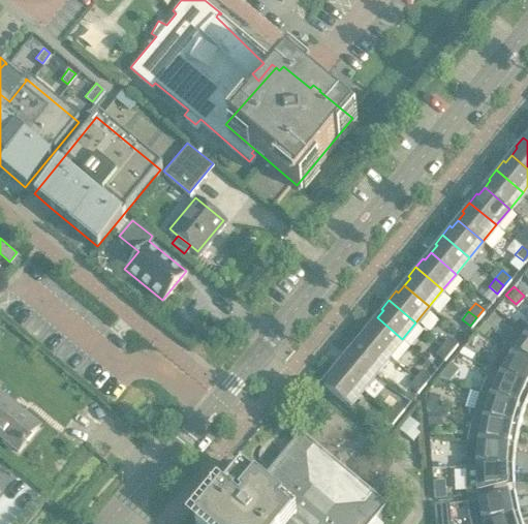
[(402,339),(377,317),(371,325),(369,324),(362,332),(389,355),(402,339)]
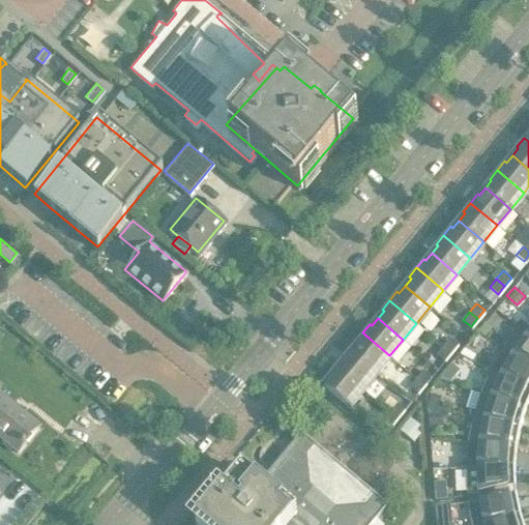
[(528,325),(519,318),(515,323),(528,334),(528,325)]
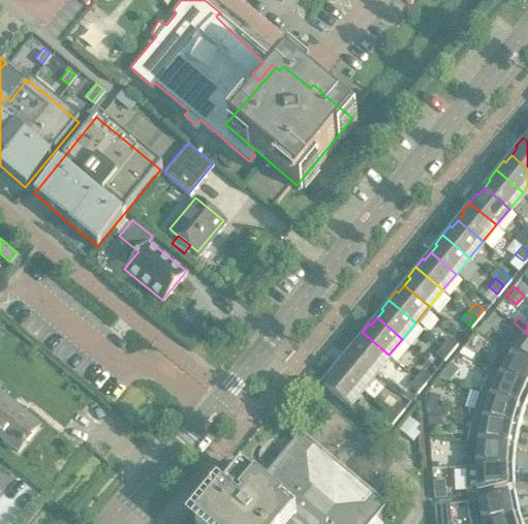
[(522,339),(511,352),(527,363),(527,334),(514,322),(508,328),(522,339)]
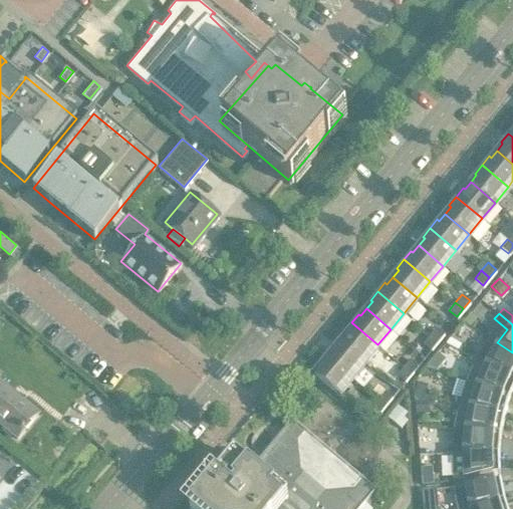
[(340,340),(364,360),(377,344),(351,322),(344,331),(346,333),(340,340)]
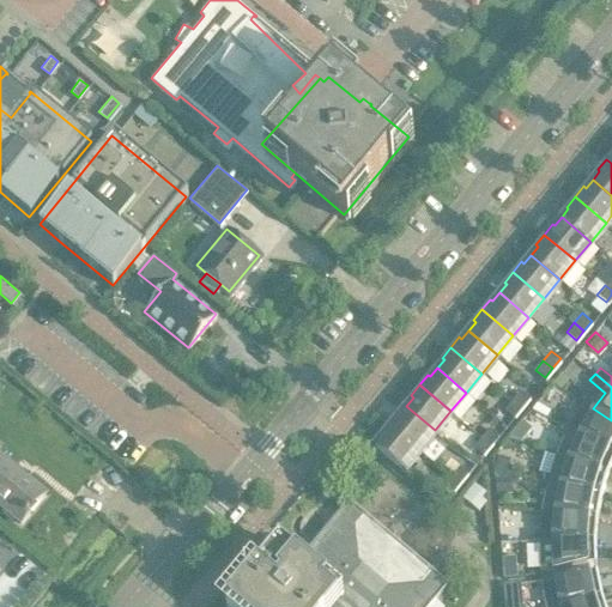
[(511,398),(521,406),(529,396),(520,388),(511,398)]
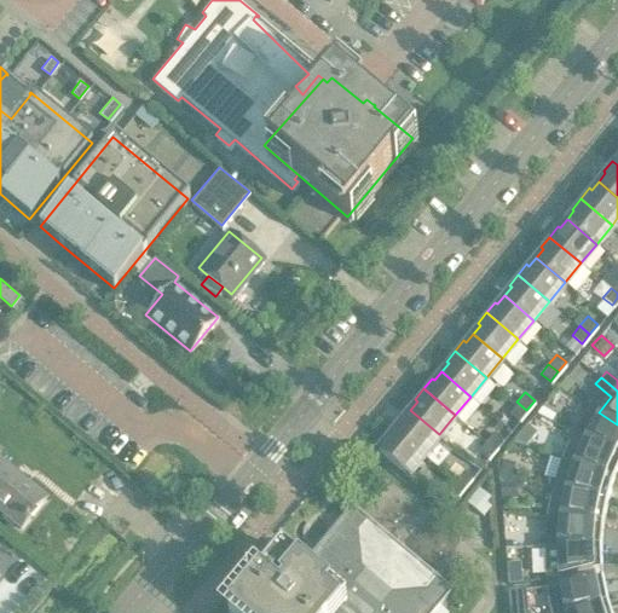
[(526,410),(517,402),(509,411),(519,418),(526,410)]
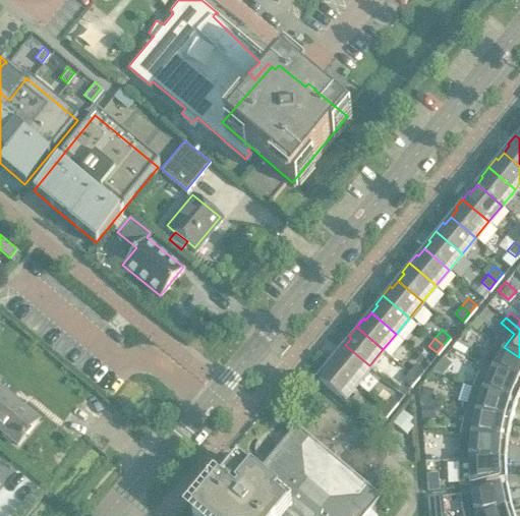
[(455,339),(452,345),(463,352),(467,346),(455,339)]
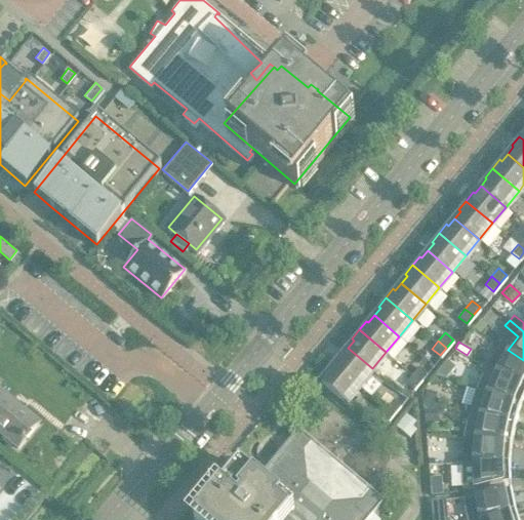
[(372,368),(348,348),(341,355),(339,353),(332,362),(360,385),(372,368)]
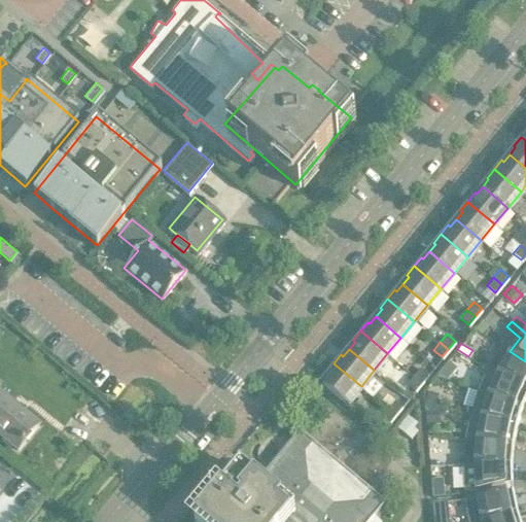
[(486,357),(483,363),(525,385),(525,361),(510,351),(501,366),(486,357)]
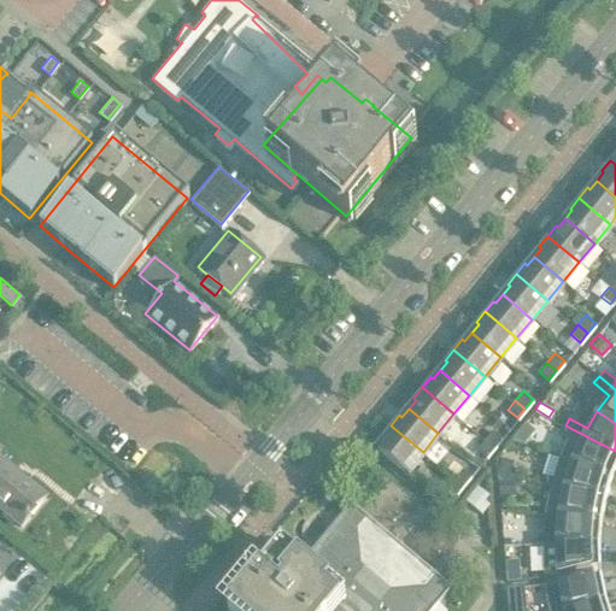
[(524,419),(512,434),(522,442),(534,428),(524,419)]
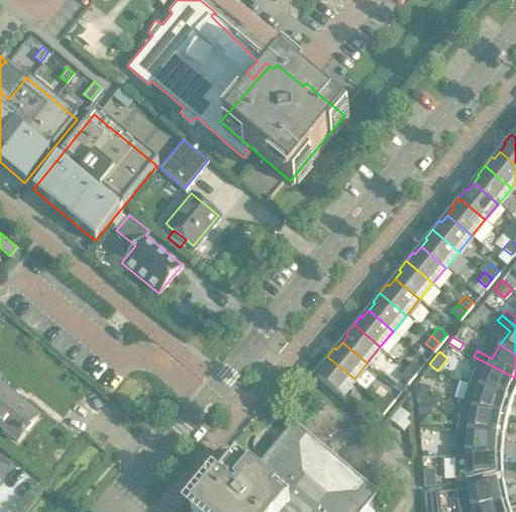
[(340,395),(354,379),(327,356),(320,366),(322,367),(315,375),(340,395)]
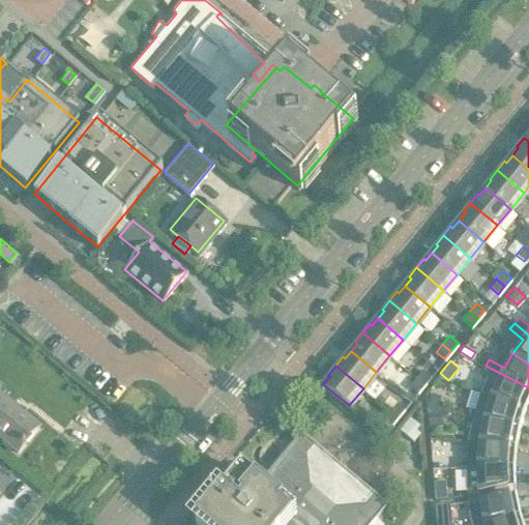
[(528,399),(528,387),(486,366),(482,372),(488,375),(479,391),(525,408),(528,399)]
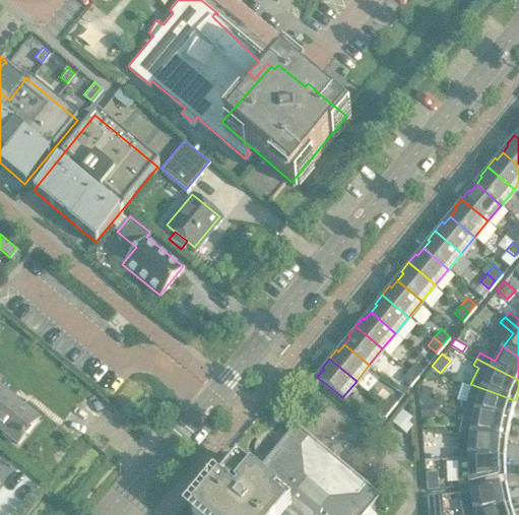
[(407,369),(416,376),(423,368),(414,361),(407,369)]
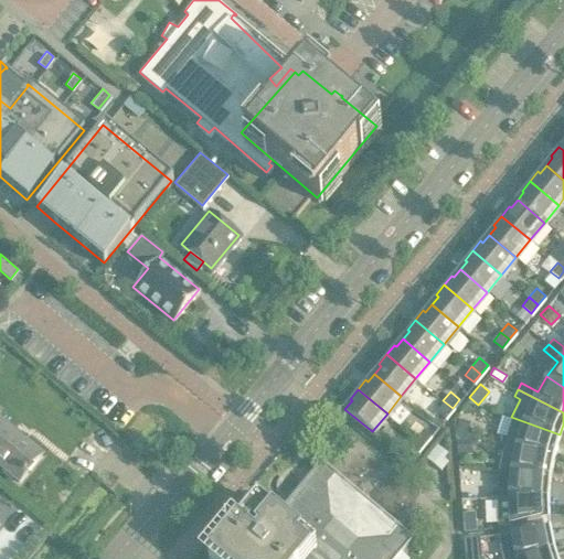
[(453,408),(443,400),(436,409),(445,417),(453,408)]
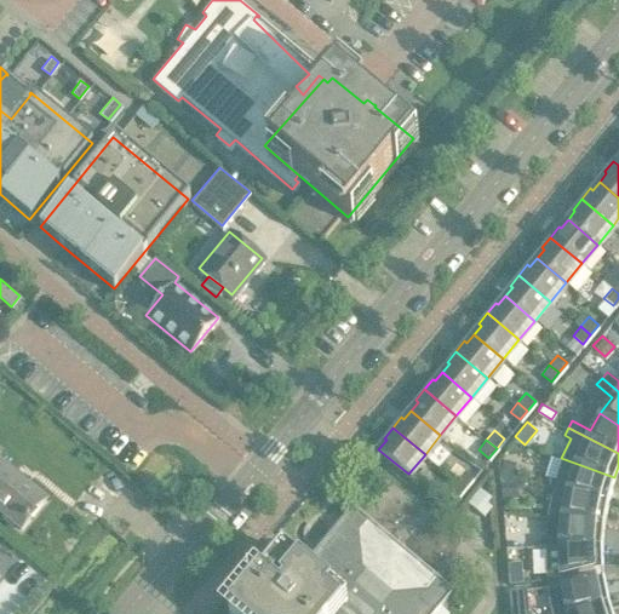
[(549,454),(543,475),(549,476),(556,478),(561,458),(549,454)]
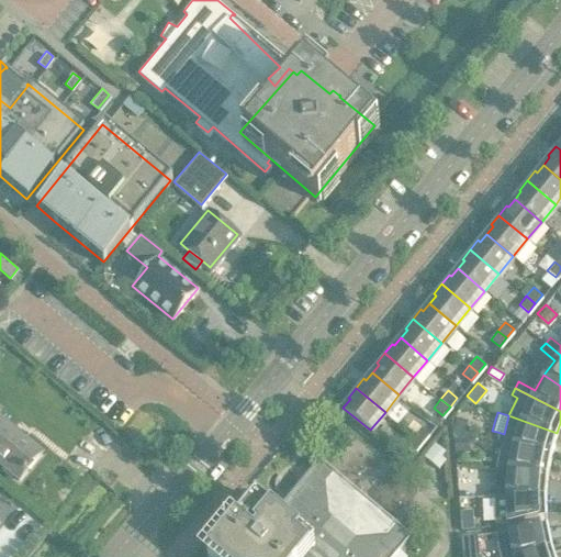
[(455,414),(451,427),(464,430),(467,418),(455,414)]
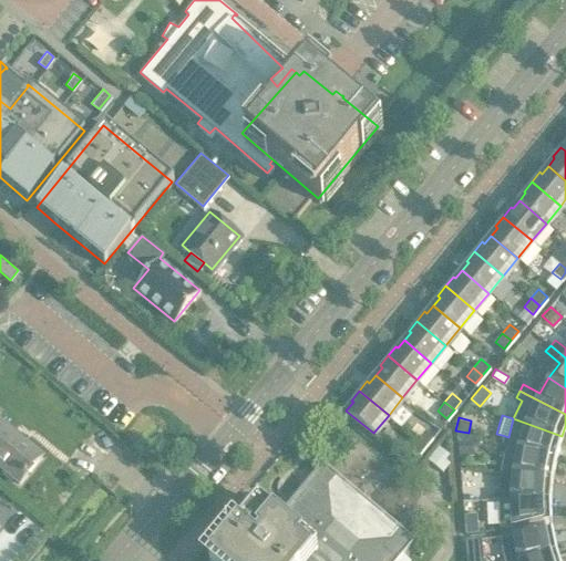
[(0,465),(18,479),(41,453),(0,418),(0,465)]
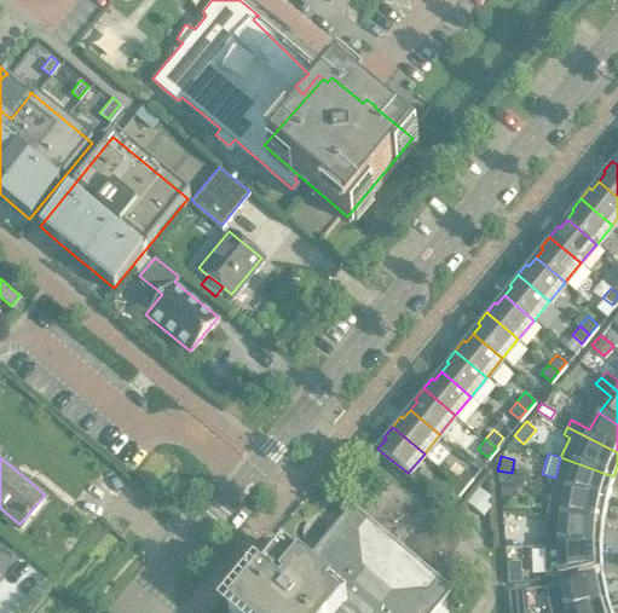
[(613,476),(560,457),(555,478),(548,475),(546,484),(606,499),(613,476)]
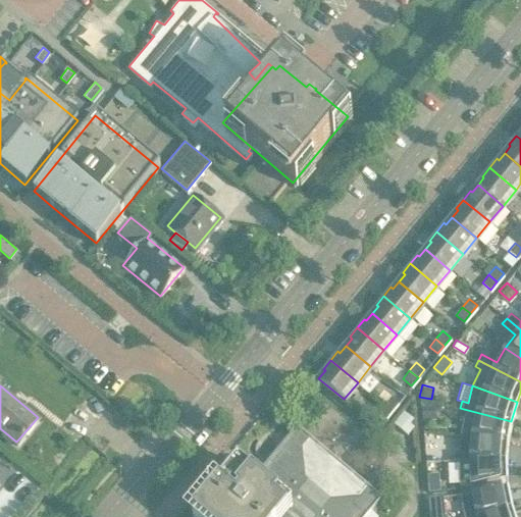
[(383,403),(392,409),(398,402),(389,395),(383,403)]
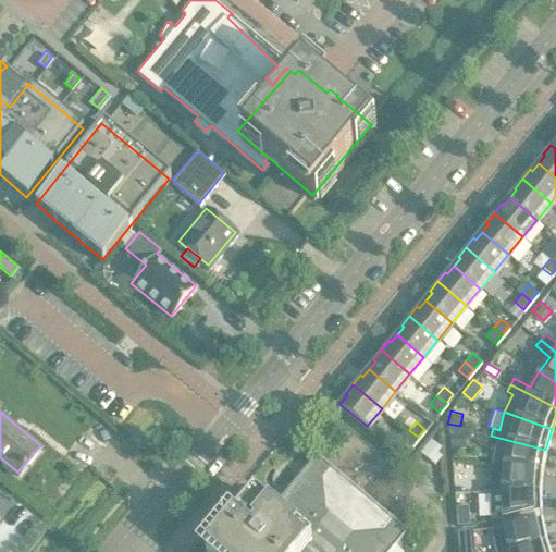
[(464,429),(448,431),(451,446),(465,445),(464,429)]
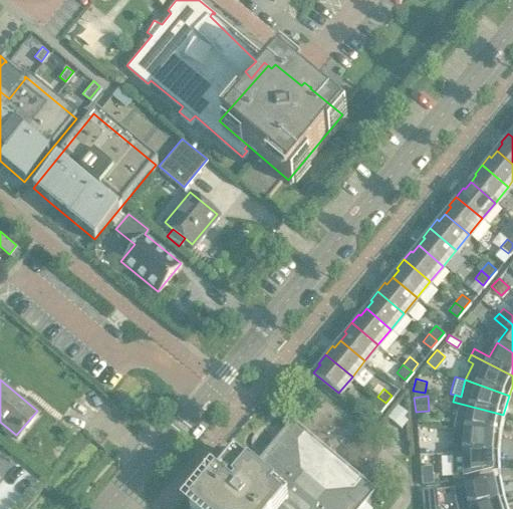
[(386,403),(377,397),(370,405),(378,411),(386,403)]
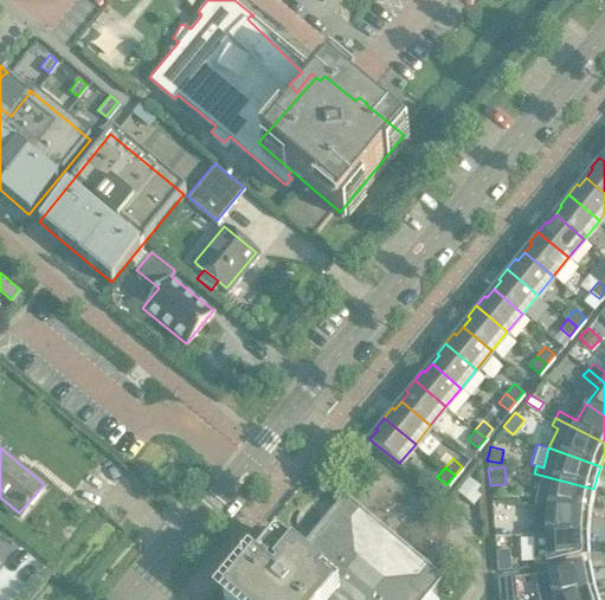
[(593,489),(534,473),(532,482),(539,483),(534,503),(589,510),(593,489)]
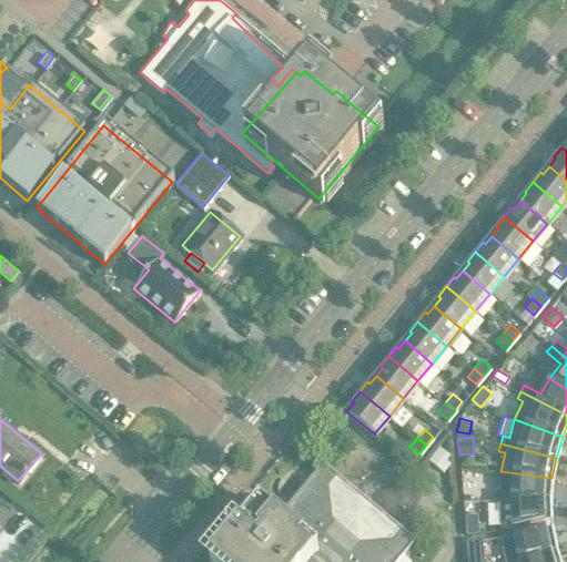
[(428,456),(428,458),(429,459),(432,461),(432,462),(434,462),(434,463),(435,463),(439,468),(441,469),(443,469),(444,468),(445,467),(446,466),(446,465),(447,463),(448,462),(448,461),(448,460),(447,459),(447,458),(447,456),(448,453),(448,452),(446,450),(444,449),(444,448),(443,448),(439,446),(438,445),(437,445),(435,447),(434,449),(434,450),(433,450),(431,452),(431,453),(429,455),(428,456)]
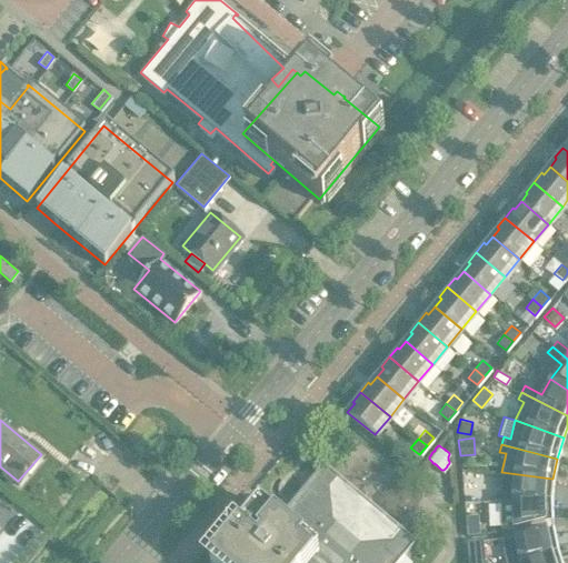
[(358,492),(339,476),(322,463),(258,541),(238,524),(209,560),(212,562),(394,562),(415,539),(368,501),(364,505),(354,498),(358,492)]
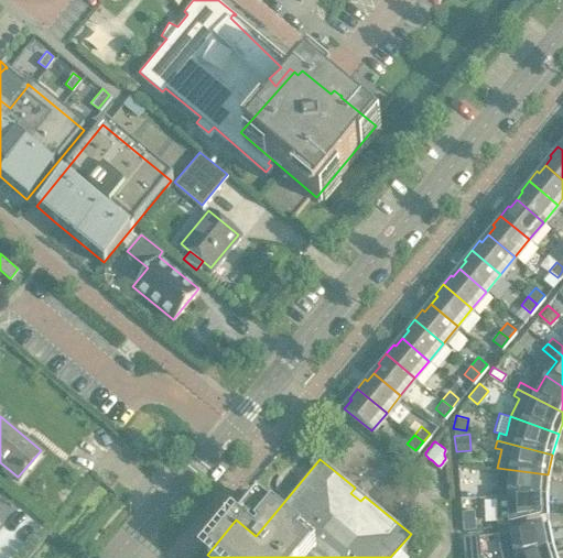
[(489,494),(547,496),(548,474),(497,468),(496,488),(489,488),(489,494)]
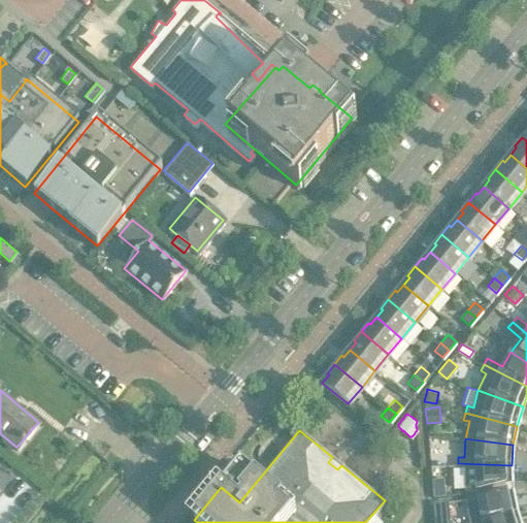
[(512,465),(458,463),(458,466),(463,466),(463,489),(476,489),(512,486),(512,465)]
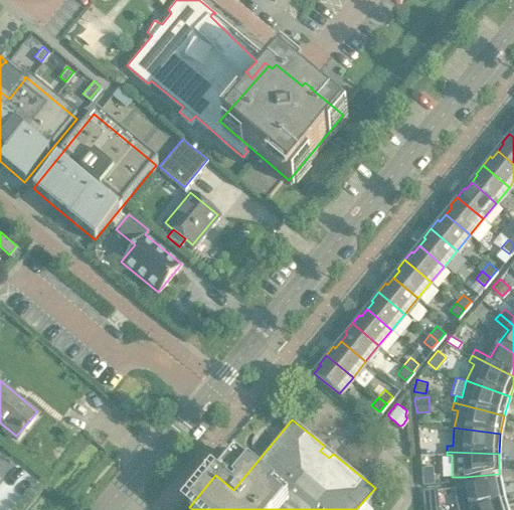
[(432,464),(420,466),(422,483),(434,481),(432,464)]
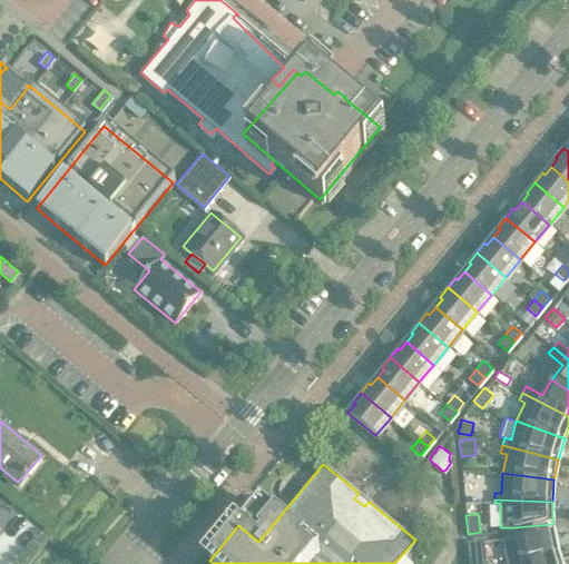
[(513,563),(558,553),(553,531),(516,536),(501,540),(506,563),(513,563)]
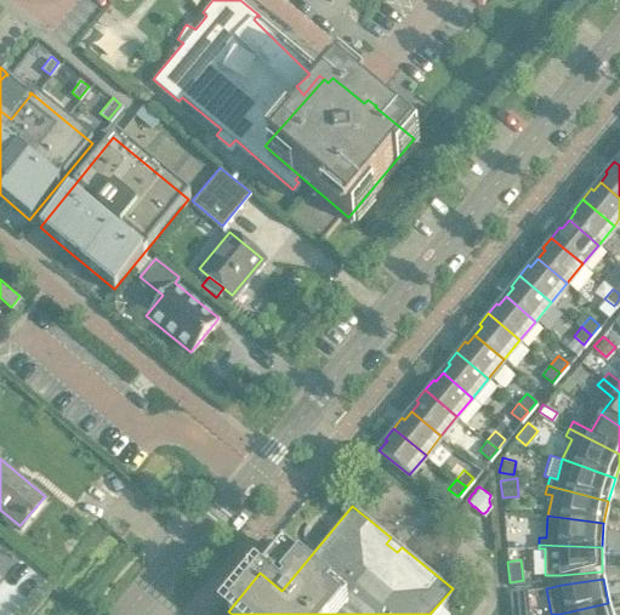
[(612,614),(608,603),(559,614),(612,614)]
